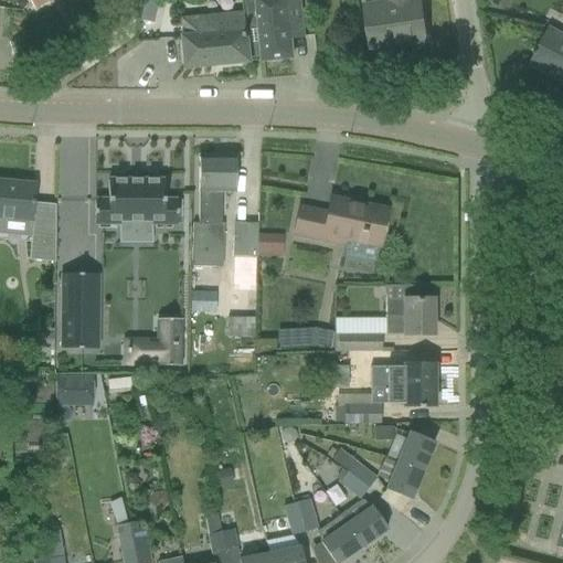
[(190,61),(195,65),(266,59),(259,0),(245,0),(246,11),(186,18),(187,39),(190,61)]
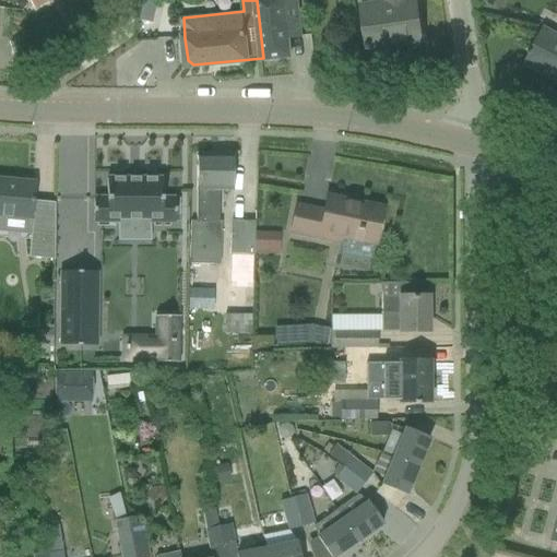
[(257,0),(263,58),(292,55),(289,36),(304,35),(300,13),(299,0),(257,0)]
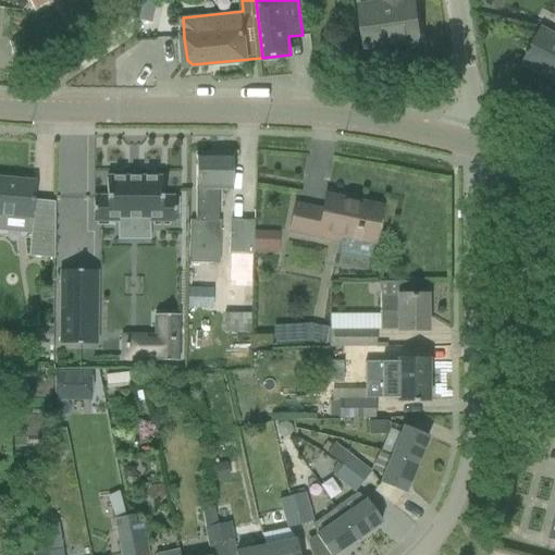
[(362,11),(368,49),(387,46),(387,45),(422,39),(416,0),(381,0),(383,8),(362,11)]
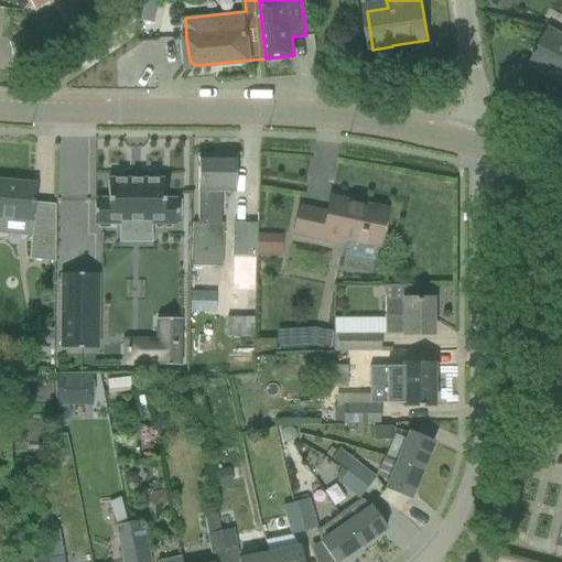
[(552,69),(561,74),(561,33),(551,28),(533,62),(551,72),(552,69)]
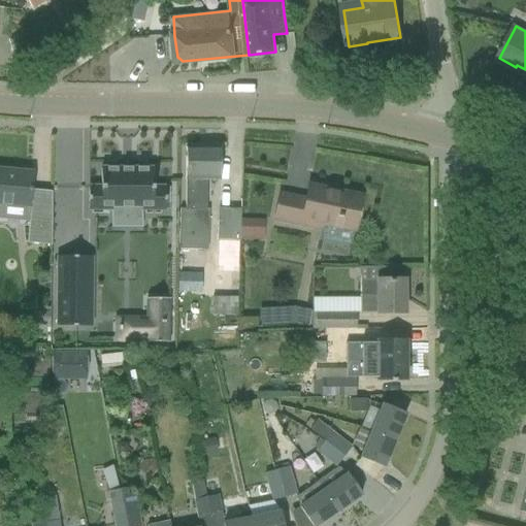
[(179,247),(208,249),(210,207),(207,207),(208,178),(222,178),(222,144),(187,144),(187,207),(182,207),(179,247)]
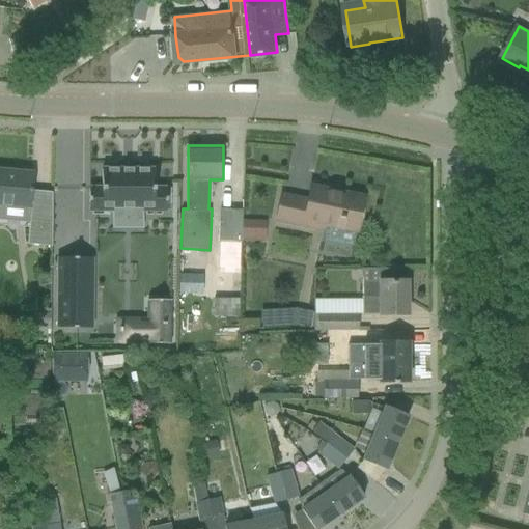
[(155,187),(156,168),(104,167),(103,186),(90,186),(90,209),(114,209),(114,204),(144,204),(144,209),(167,209),(168,187),(155,187)]
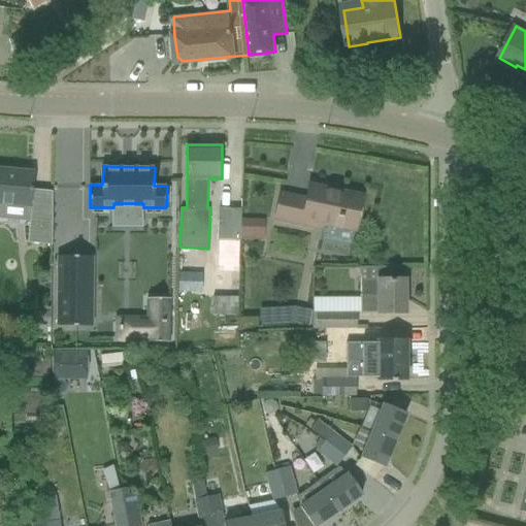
[(0,202),(31,206),(34,171),(0,167),(0,202)]
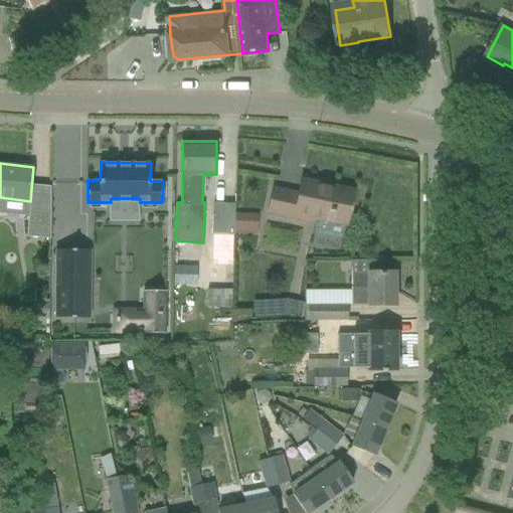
[(315,230),(343,236),(346,223),(347,223),(354,189),(303,179),(301,193),(275,188),(270,211),(306,218),(307,215),(317,217),(315,230)]
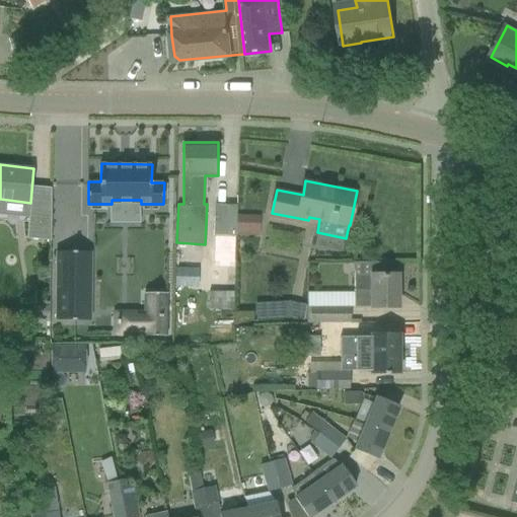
[(31,210),(28,236),(52,239),(52,211),(31,210)]
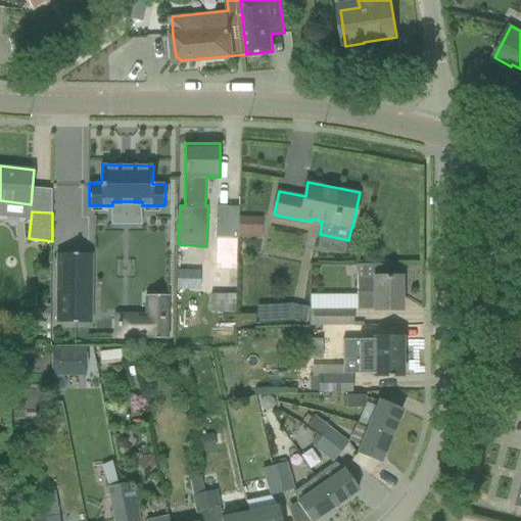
[(262,236),(264,217),(240,215),(239,235),(262,236)]
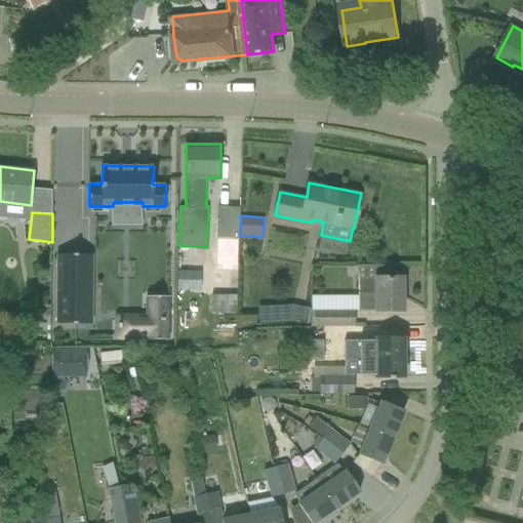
[(217,238),(239,239),(240,218),(218,217),(217,238)]
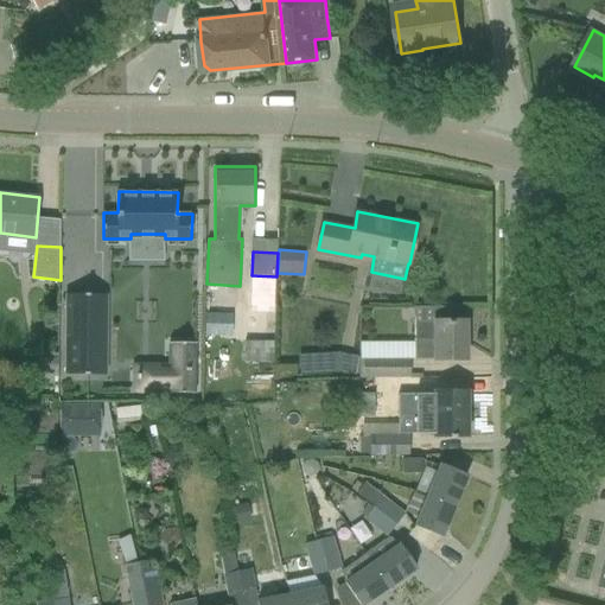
[(355,260),(354,274),(370,276),(371,261),(355,260)]
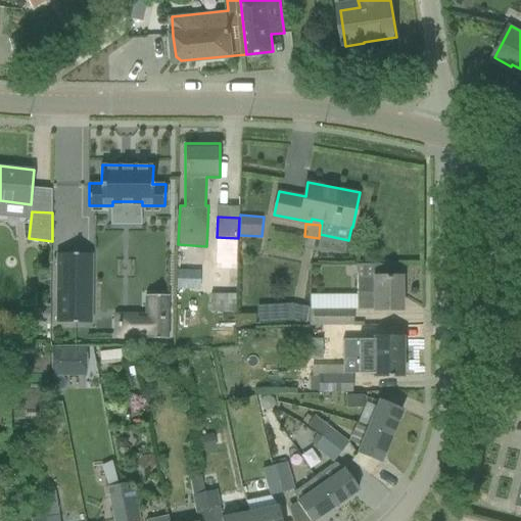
[(492,229),(491,230),(492,231),(493,236),(492,237),(493,238),(494,237),(500,236),(501,237),(502,236),(501,235),(500,230),(501,229),(500,228),(499,229),(493,230),(492,229)]
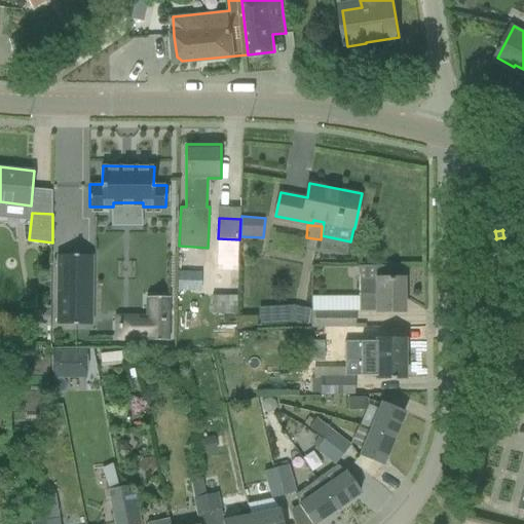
[(57,324),(94,324),(94,254),(58,254),(57,324)]
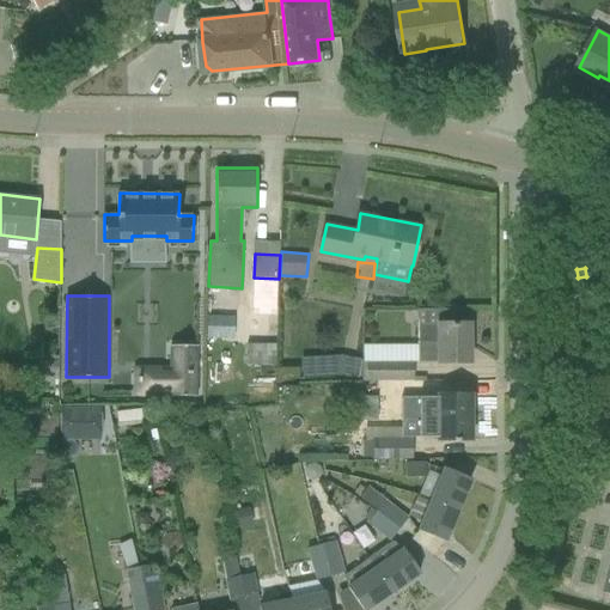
[(420,360),(420,361),(471,361),(471,322),(455,322),(455,307),(420,307),(420,360)]
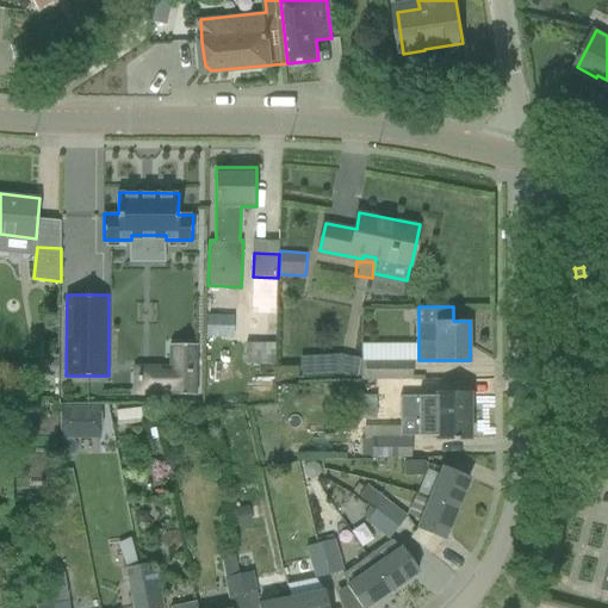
[(247,361),(272,361),(273,342),(248,342),(247,361)]
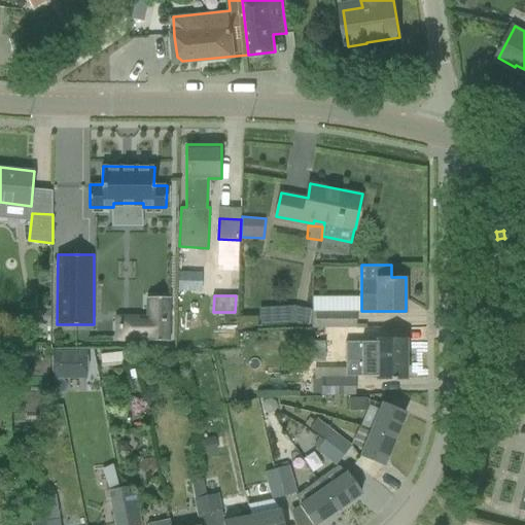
[(172,340),(171,298),(147,298),(147,314),(115,314),(115,341),(172,340)]
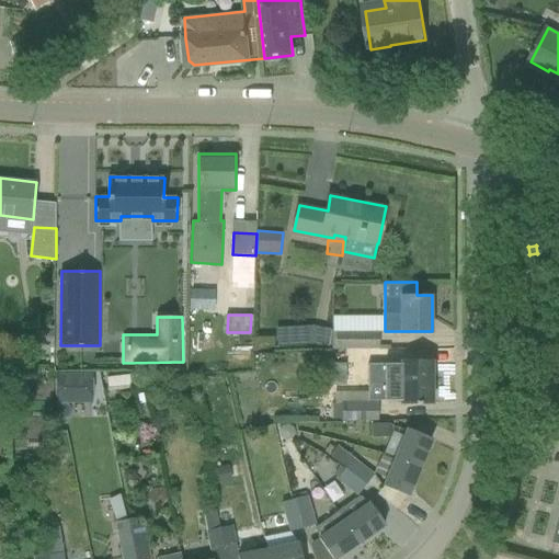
[(315,324),(311,343),(322,345),(333,345),(334,335),(333,335),(333,330),(334,330),(334,329),(315,324)]
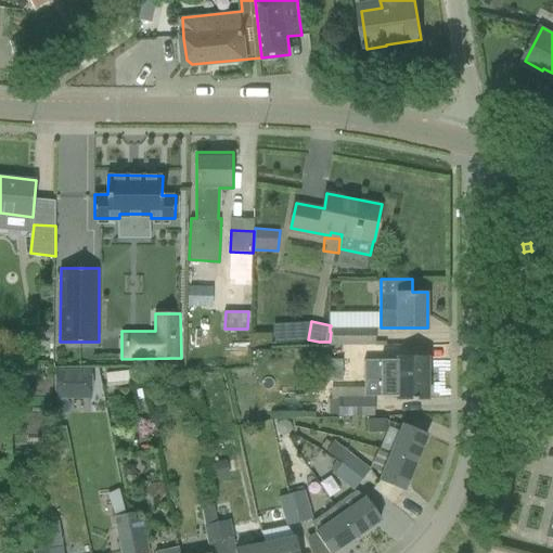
[(331,326),(330,326),(330,332),(331,332),(330,344),(376,345),(376,328),(331,326)]
